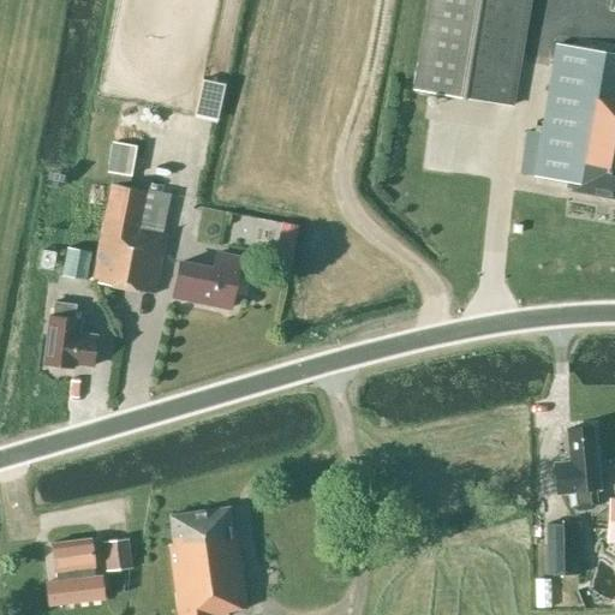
[(512,106),(529,0),(427,0),(412,88),(512,106)]
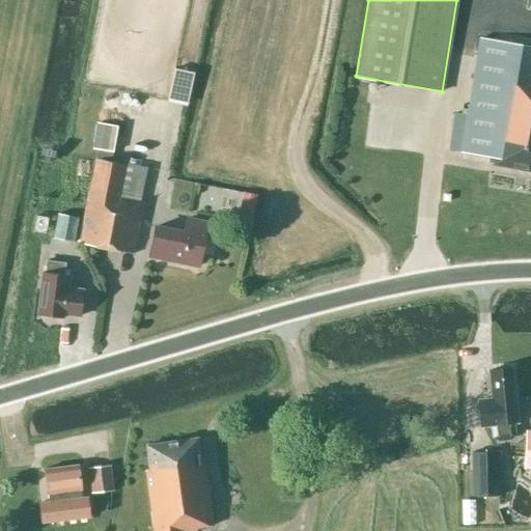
[(530,48),(479,38),(460,151),(491,157),(490,165),(530,171),(530,48)]
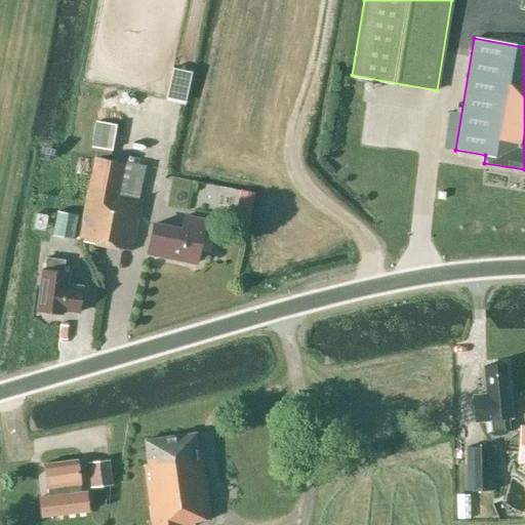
[(117,125),(96,121),(92,148),(113,151),(117,125)]
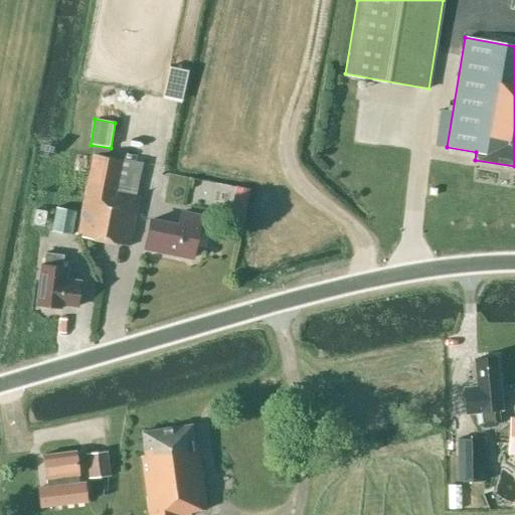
[(122,160),(122,159),(92,153),(76,235),(129,245),(138,195),(136,194),(143,163),(122,160)]
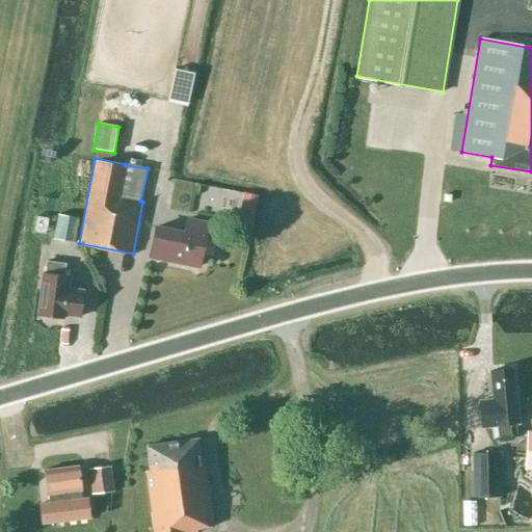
[(258,194),(242,192),(235,229),(249,232),(258,194)]
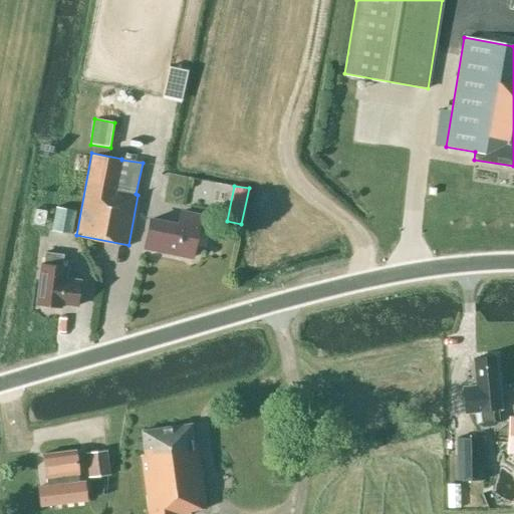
[(78,212),(65,209),(61,229),(74,232),(78,212)]
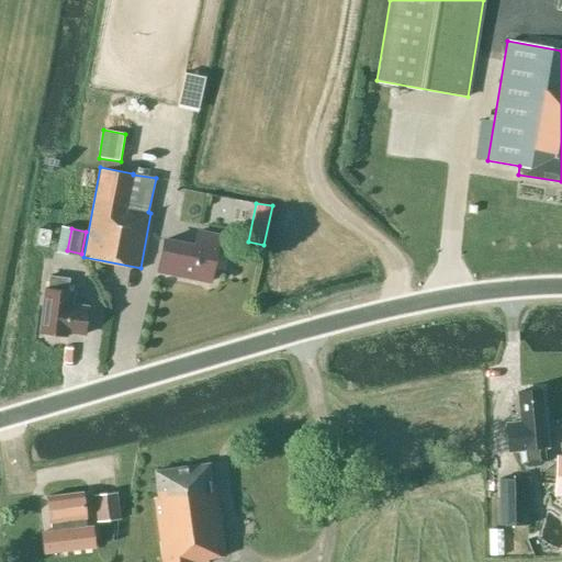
[(195,231),(192,244),(164,238),(157,271),(209,282),(215,251),(222,253),(225,236),(195,231)]
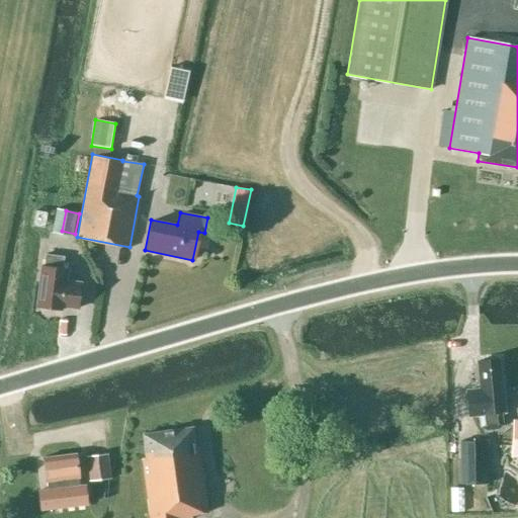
[(46,255),(45,266),(41,265),(36,308),(60,310),(60,306),(78,308),(81,283),(66,281),(67,268),(63,268),(65,257),(46,255)]
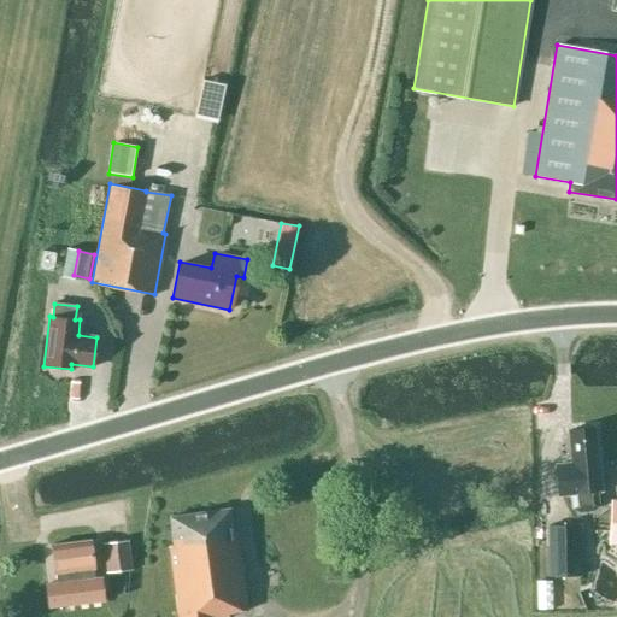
[(599,492),(593,429),(568,430),(570,463),(554,464),(557,495),(599,492)]
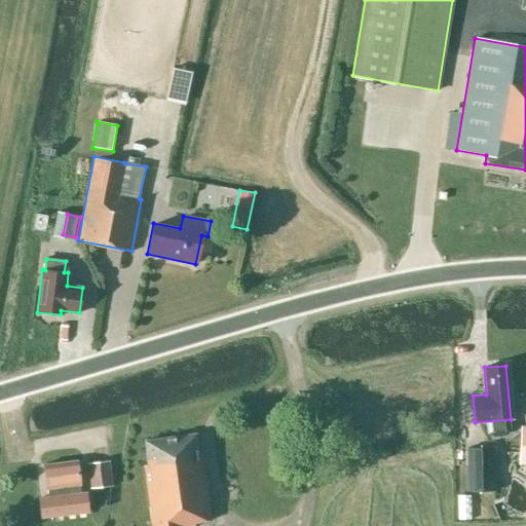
[(198,454),(195,433),(143,440),(147,464),(143,465),(150,525),(181,525),(211,522),(201,454),(198,454)]
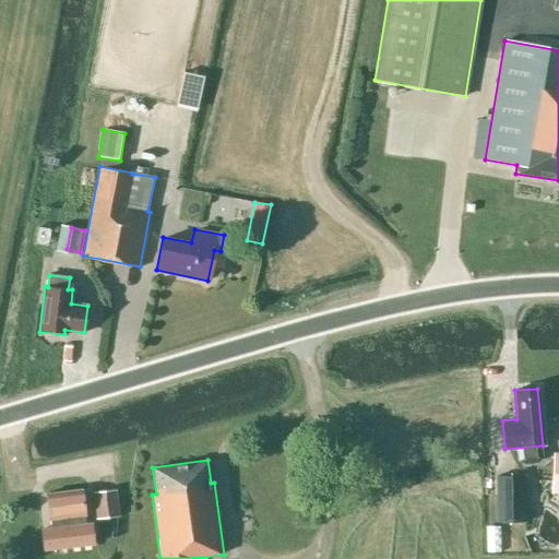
[(526,522),(525,476),(496,476),(497,522),(526,522)]
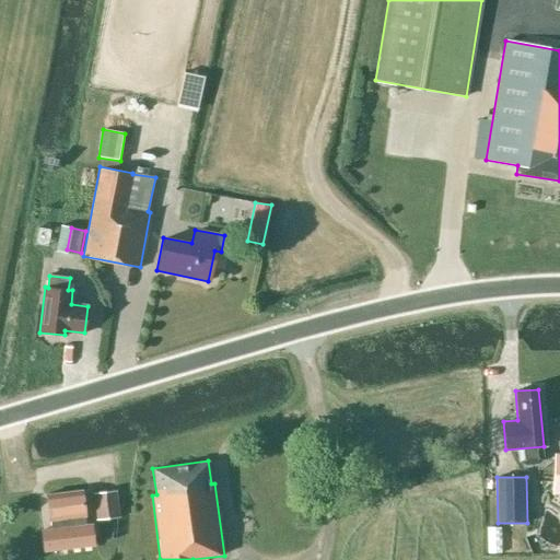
[(120,517),(117,490),(94,493),(98,521),(120,517)]
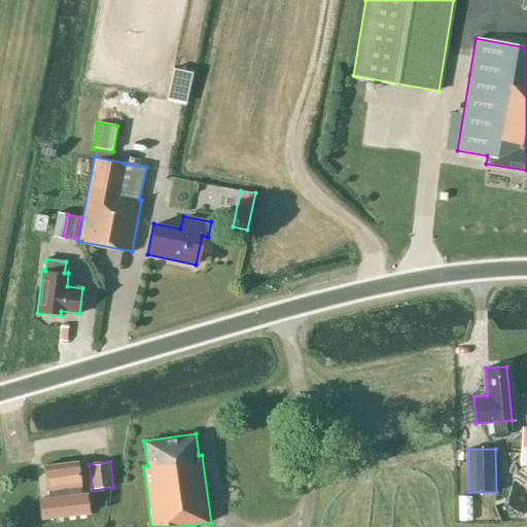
[(78,483),(76,462),(44,466),(46,487),(47,487),(49,497),(38,498),(41,519),(90,514),(86,492),(79,493),(78,483)]
